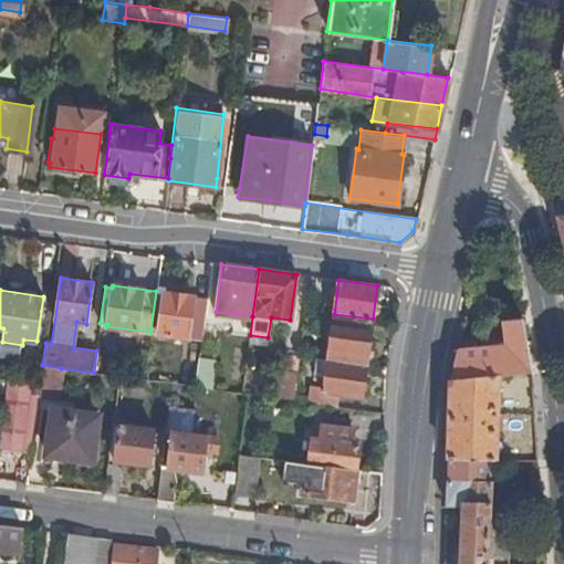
[(156,291),(150,332),(201,340),(207,299),(156,291)]
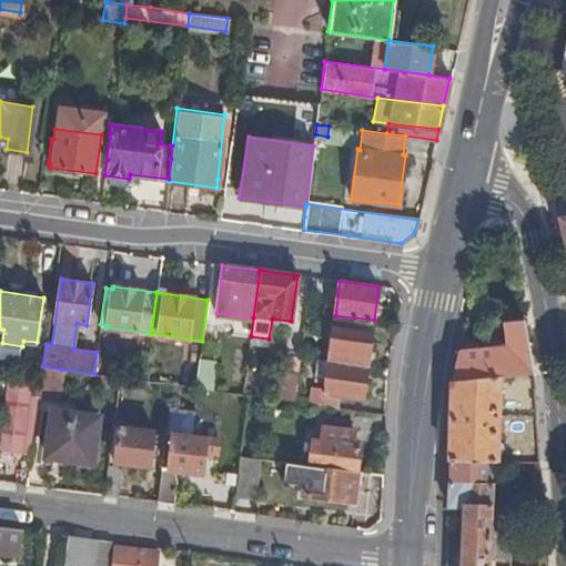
[(327,361),(367,367),(374,320),(335,315),(327,361)]
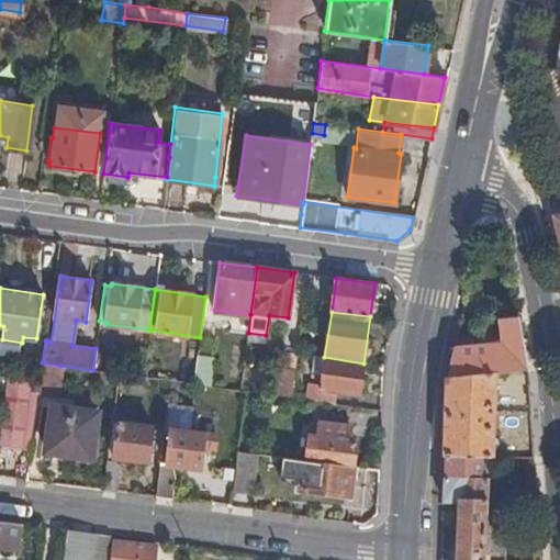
[(445,374),(525,367),(516,314),(497,316),(500,338),(452,345),(445,374)]
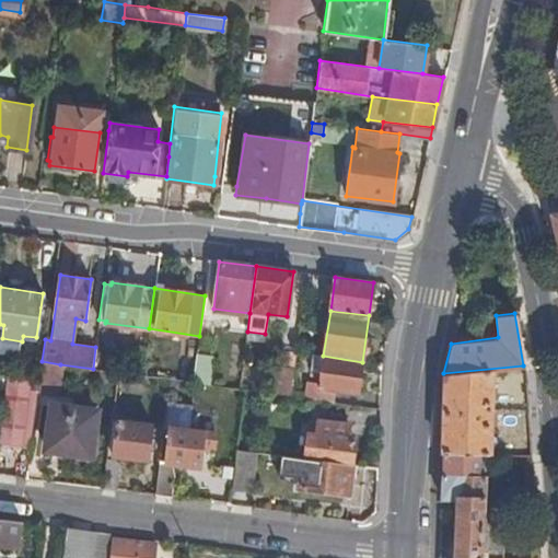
[(197,352),(193,383),(210,385),(214,355),(197,352)]
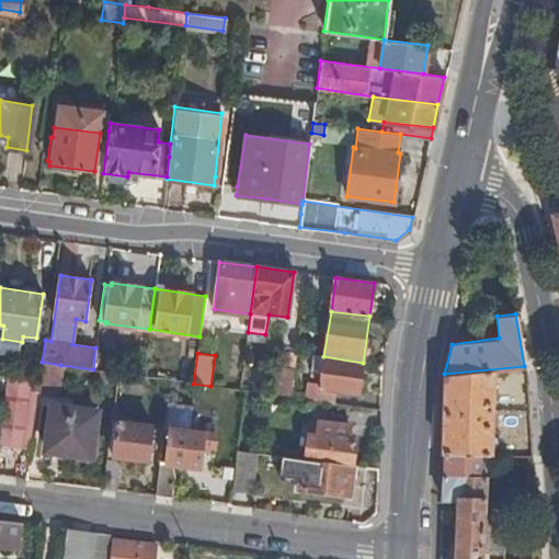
[(358,396),(363,363),(323,356),(314,356),(311,371),(322,373),(320,383),(319,389),(335,392),(358,396)]
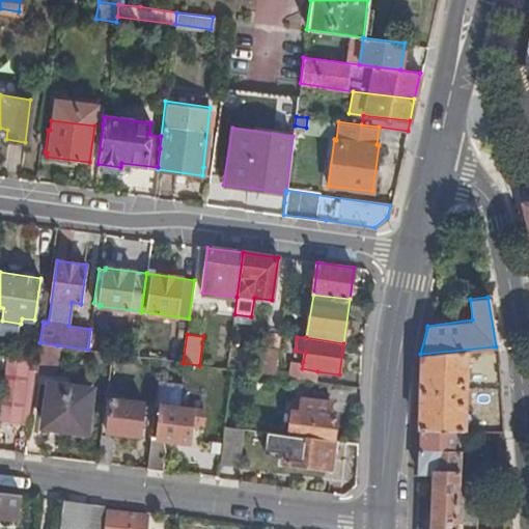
[(57,345),(39,342),(37,360),(35,372),(54,374),(57,345)]
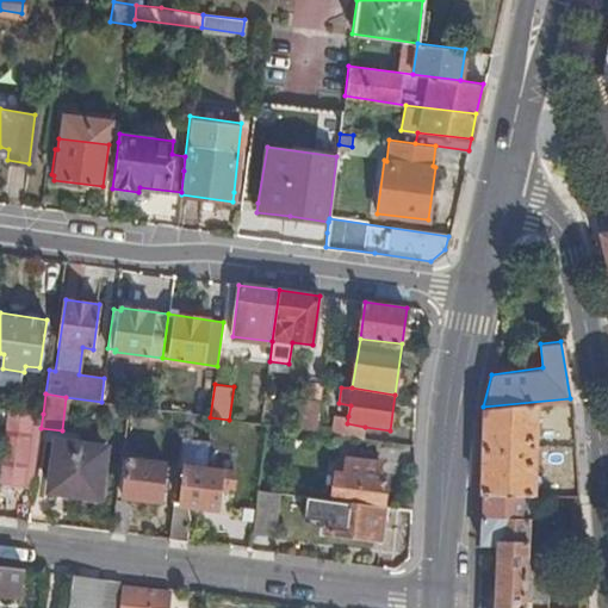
[(522,494),(577,494),(574,448),(570,398),(483,407),(483,492),(522,494)]
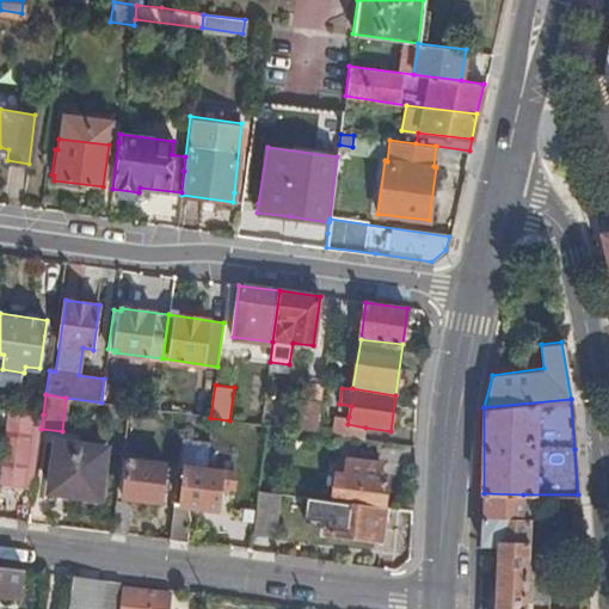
[(297,413),(319,416),(320,413),(320,408),(318,406),(303,404),(300,407),(297,407),(297,413)]
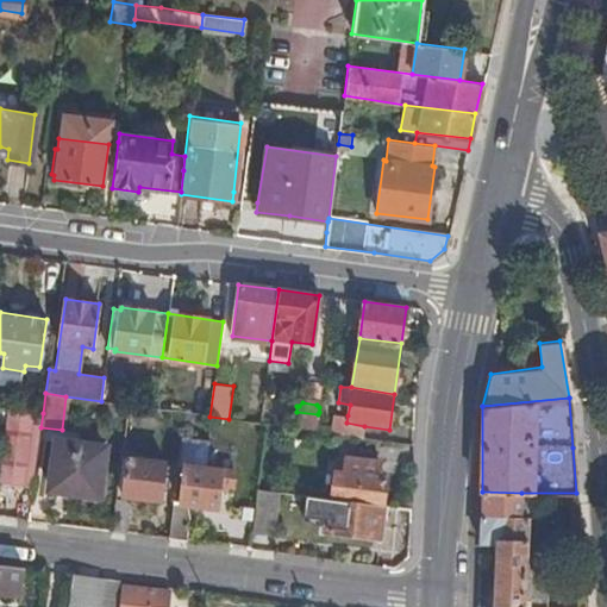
[(245,405),(242,420),(260,423),(263,406),(245,405)]
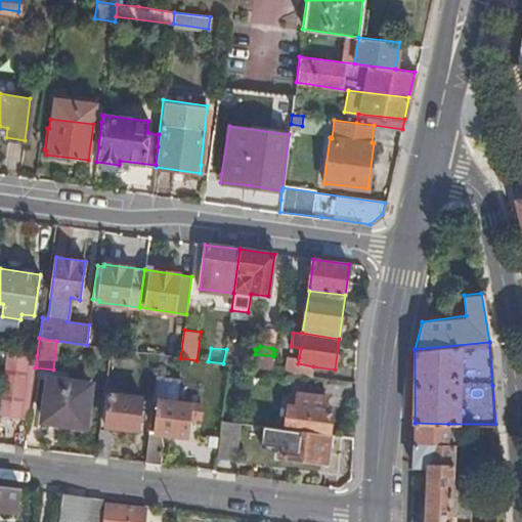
[(1,415),(28,419),(35,367),(37,355),(9,351),(1,415)]
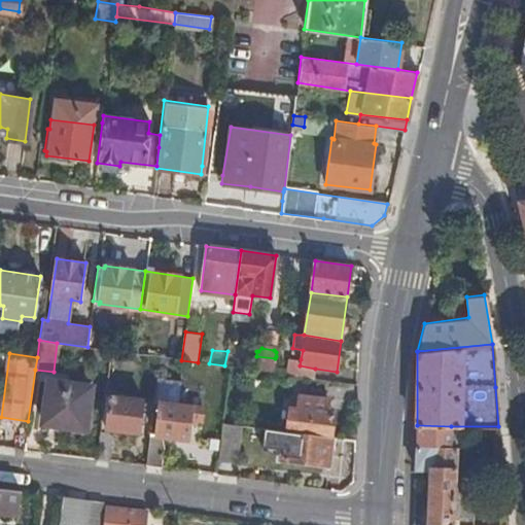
[(273,373),(314,378),(315,369),(300,365),(301,359),(276,356),(275,358),(273,373)]
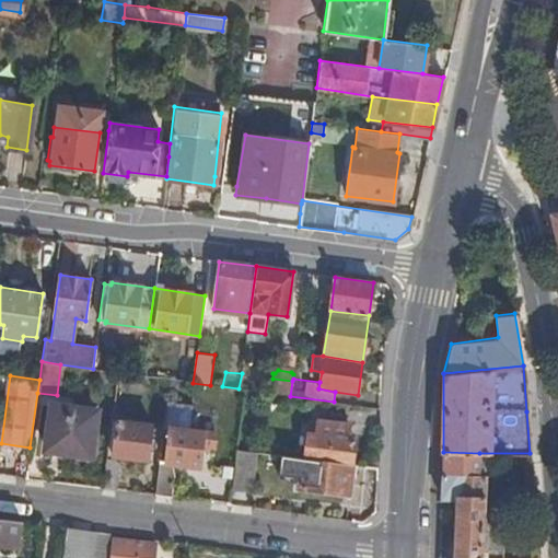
[(96,413),(51,406),(47,448),(91,453),(96,413)]
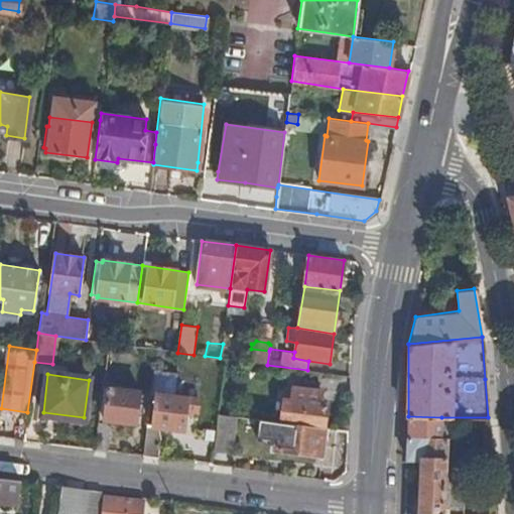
[(141,391),(109,387),(105,421),(136,424),(141,391)]
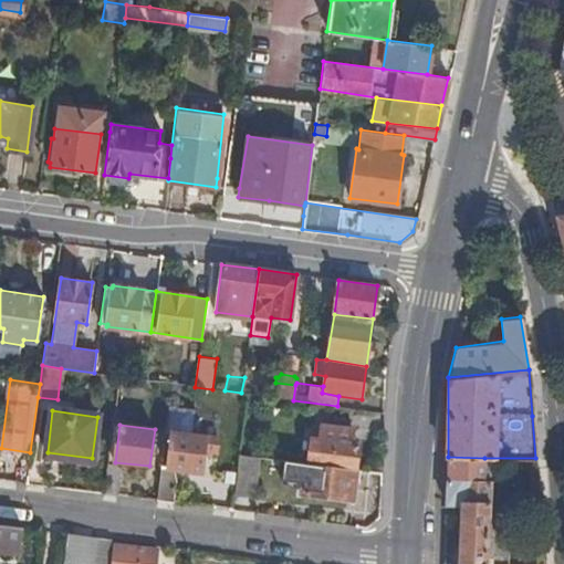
[(350,471),(356,471),(359,446),(352,445),(353,430),(313,426),(307,465),(310,465),(350,471)]
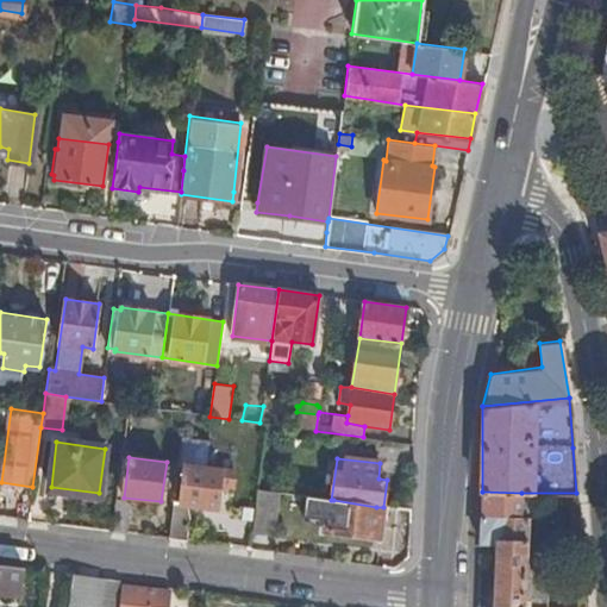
[(188,504),(188,505),(218,508),(223,469),(193,465),(188,504)]
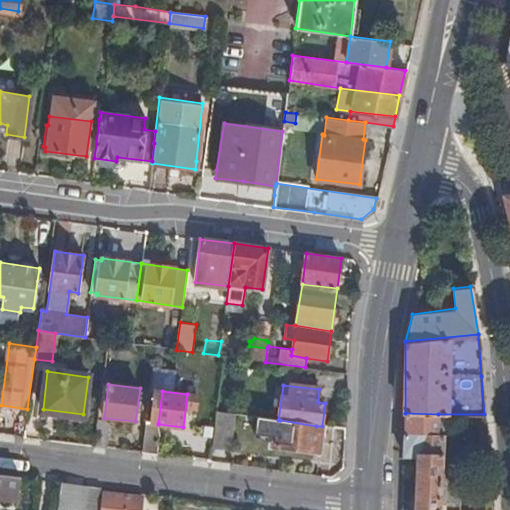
[(216,412),(211,448),(228,450),(233,414),(216,412)]
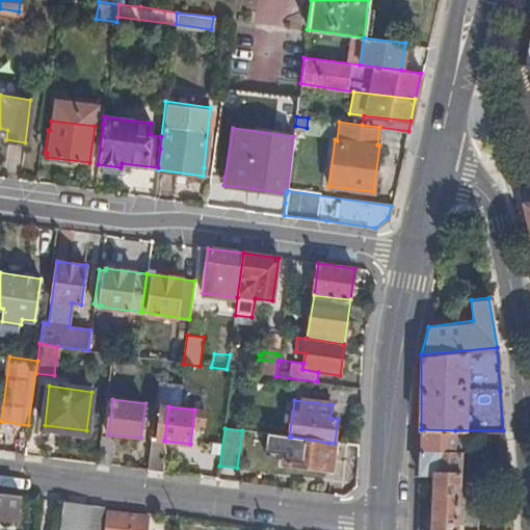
[(455,529),(459,443),(454,443),(455,430),(421,429),(419,473),(431,473),(430,503),(429,529),(455,529)]
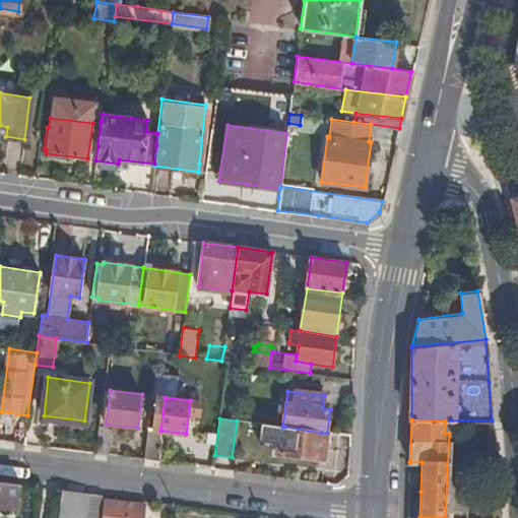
[(323,460),(326,442),(321,441),(321,433),(284,427),(283,436),(280,436),(278,454),(323,460)]
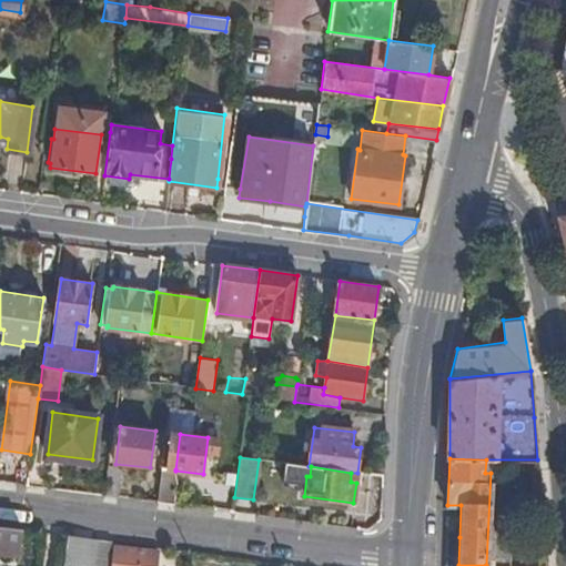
[(162,467),(158,502),(174,504),(177,484),(174,471),(175,471),(175,470),(162,467)]
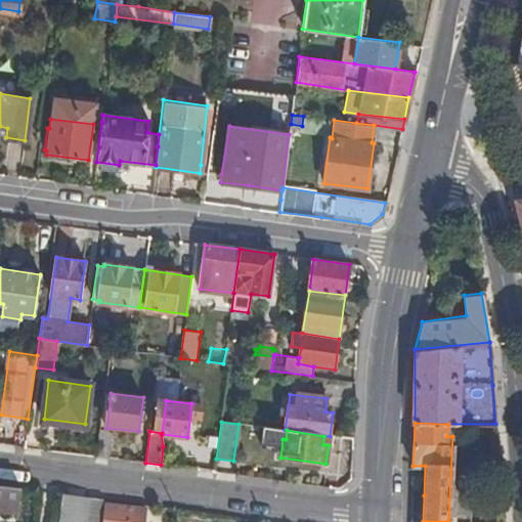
[(0,508),(17,511),(20,487),(0,484),(0,508)]
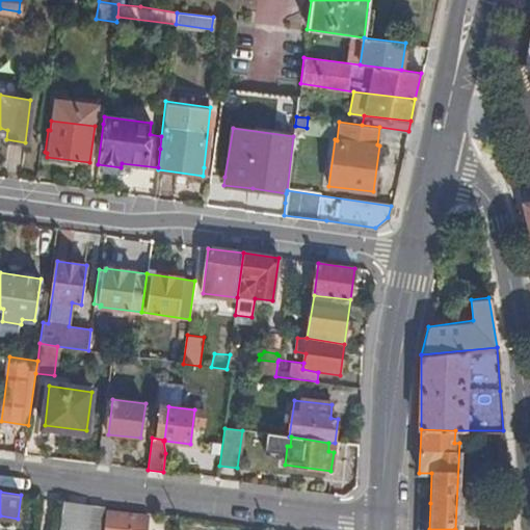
[(63,501),(58,529),(85,529),(89,504),(63,501)]
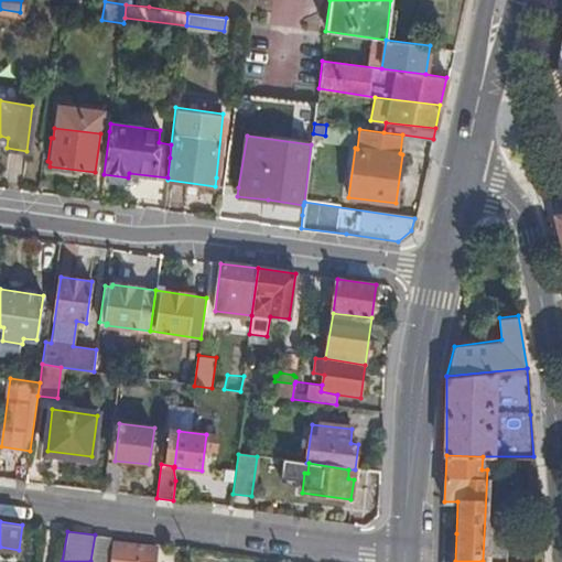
[(153,561),(155,547),(114,542),(111,561),(153,561)]
